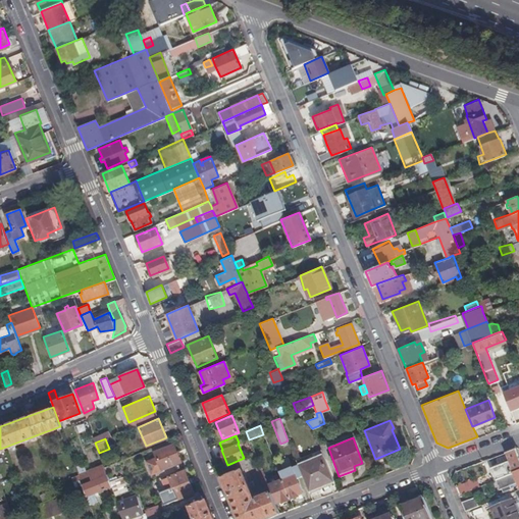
[(161,469),(180,461),(173,444),(154,451),(157,457),(161,469)]
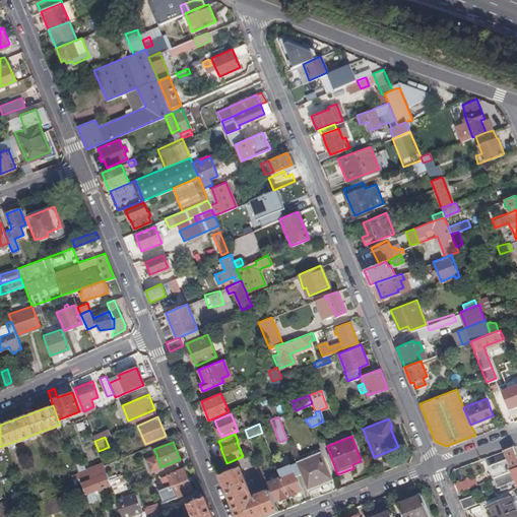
[(516,453),(513,445),(503,449),(507,458),(488,465),(496,485),(499,482),(501,486),(507,483),(506,480),(514,477),(516,483),(516,453)]
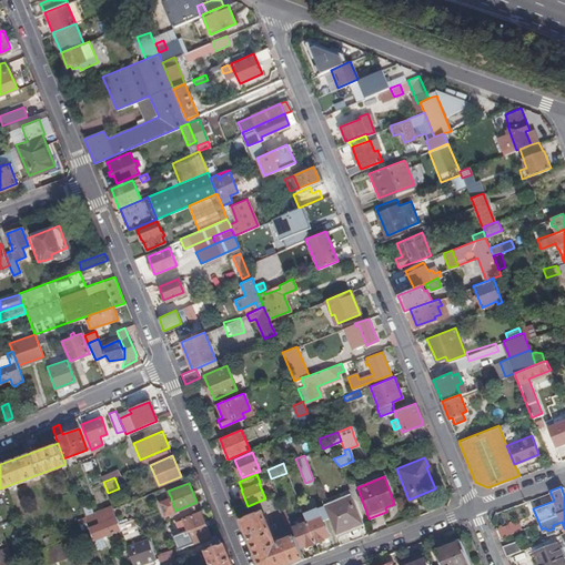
[(352,495),(349,490),(321,500),(324,506),(352,495)]
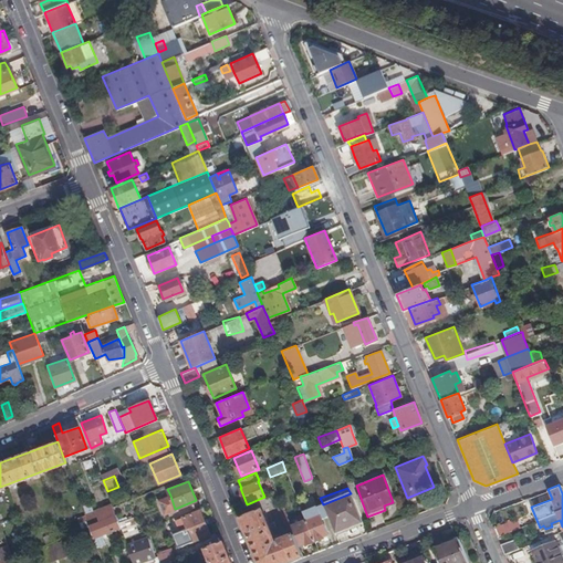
[(535,503),(549,498),(545,489),(532,494),(535,503)]
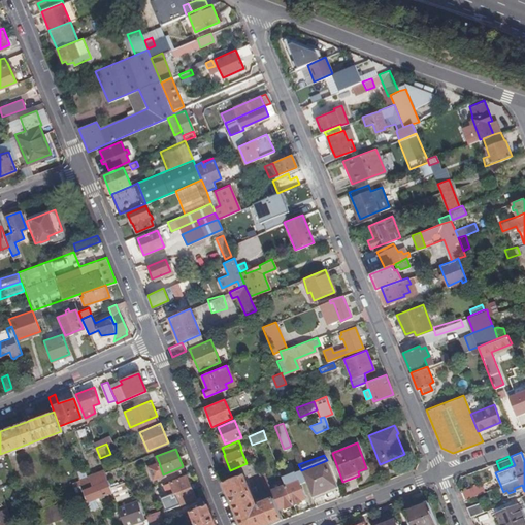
[(312,496),(337,486),(327,460),(301,470),(312,496)]
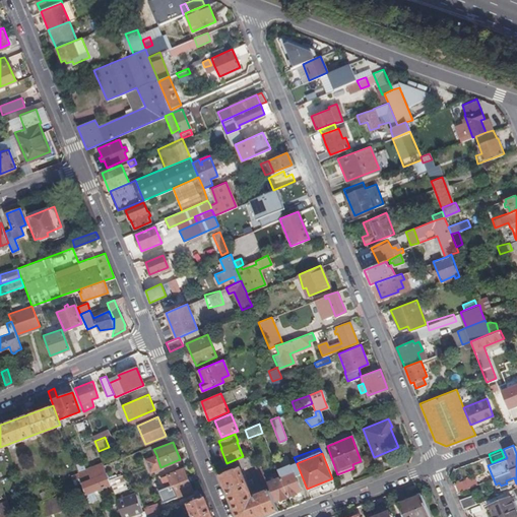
[(156,455),(137,463),(142,475),(160,467),(156,455)]
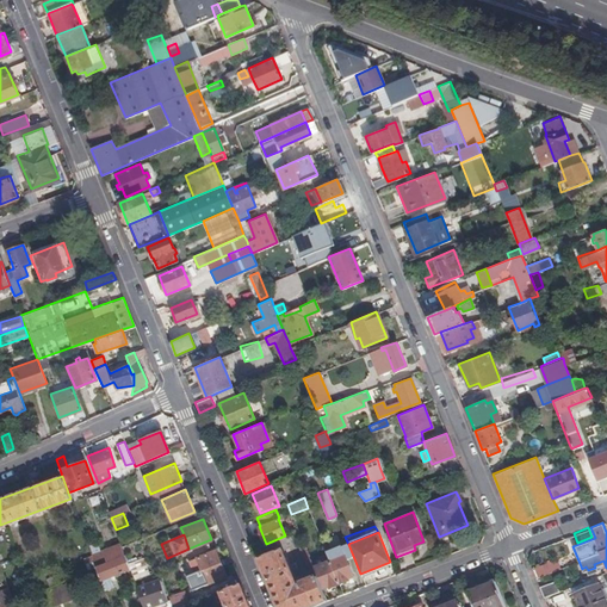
[(266,545),(270,553),(283,549),(295,544),(292,536),(266,545)]
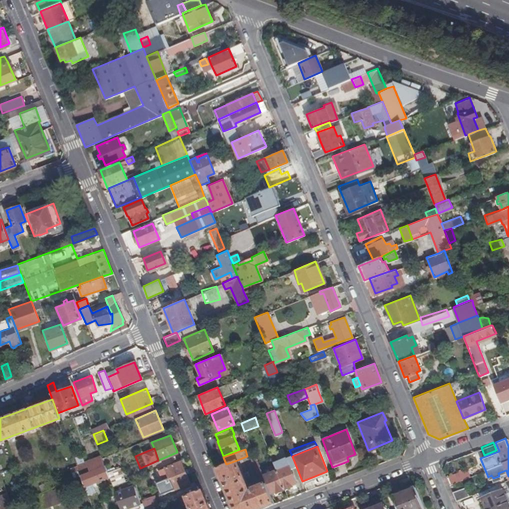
[(262,484),(265,483),(263,477),(253,453),(250,455),(262,484)]
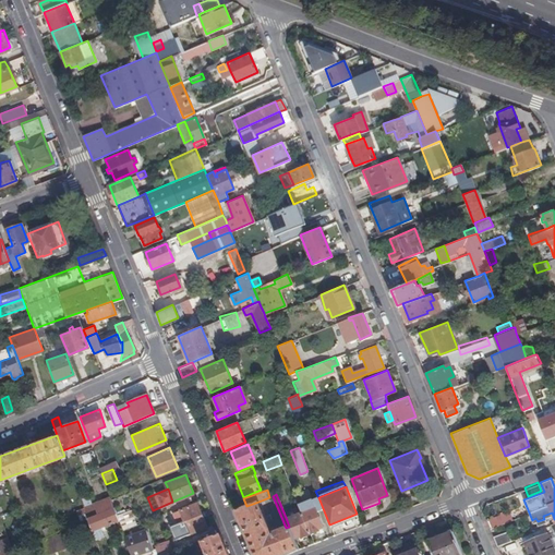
[(110,496),(83,507),(86,517),(113,507),(110,497),(110,496)]
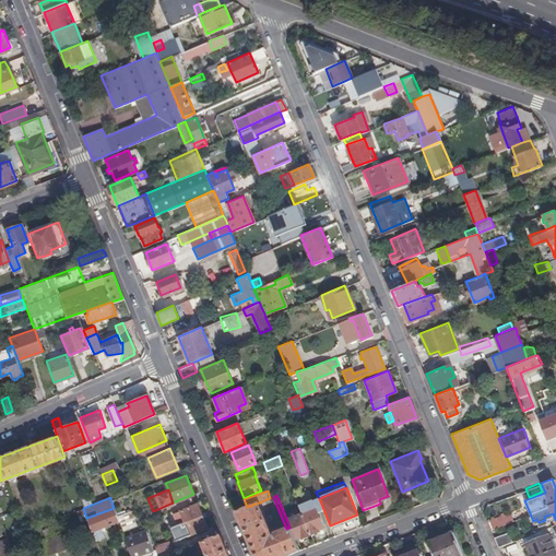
[(302,513),(316,508),(311,499),(298,505),(302,513)]
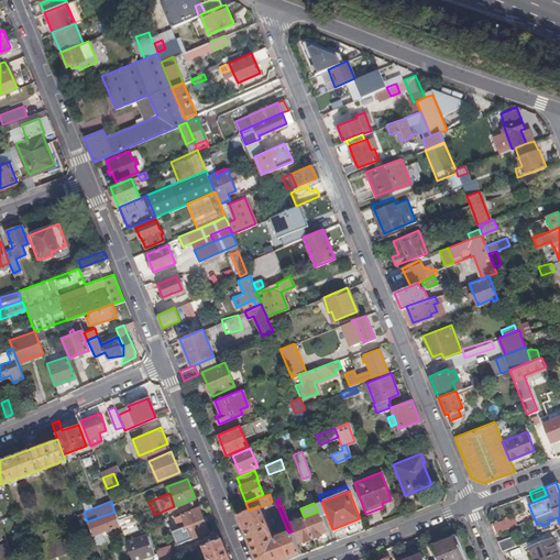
[(274,559),(299,551),(296,541),(292,531),(288,533),(273,539),(273,537),(272,537),(268,529),(270,529),(268,524),(273,522),(272,517),(266,519),(261,506),(249,511),(239,515),(256,559),(274,559)]
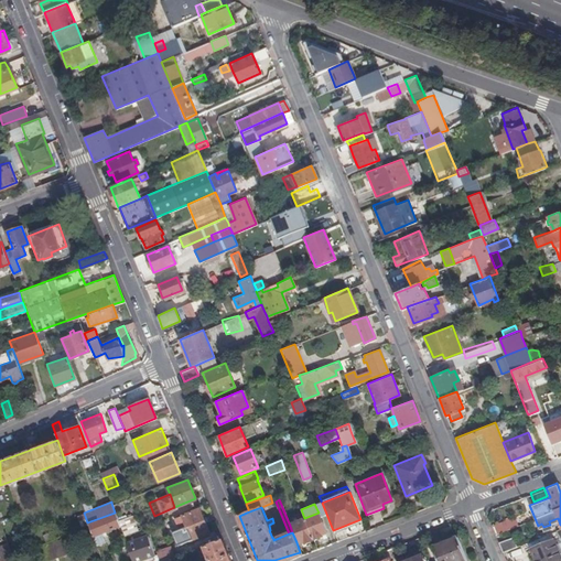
[(209,532),(200,508),(181,515),(191,539),(209,532)]
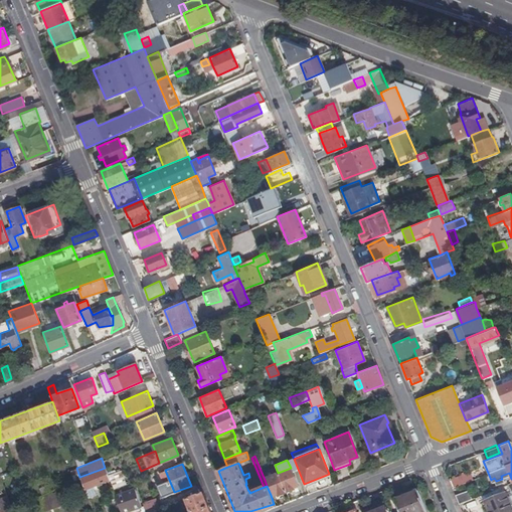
[(76,468),(75,467),(69,470),(73,480),(79,477),(76,468)]
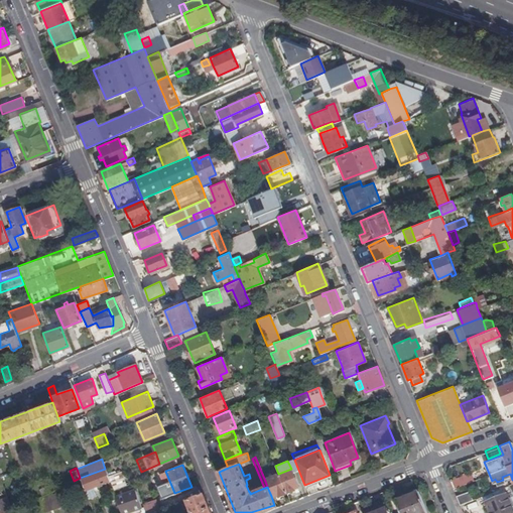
[(105,469),(80,478),(84,490),(85,490),(88,498),(96,495),(93,487),(109,480),(107,475),(105,469)]
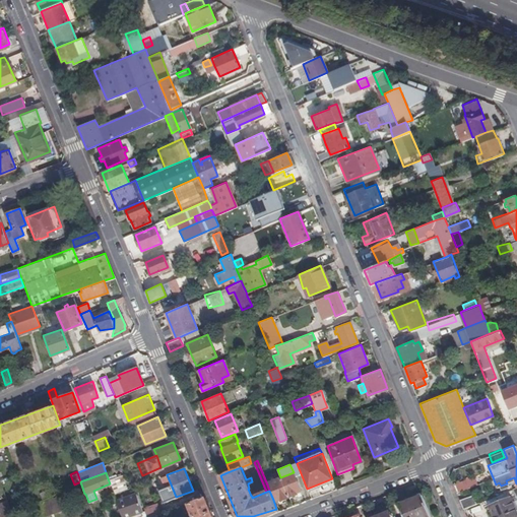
[(280,477),(287,497),(297,494),(296,492),(300,490),(294,472),(280,477)]
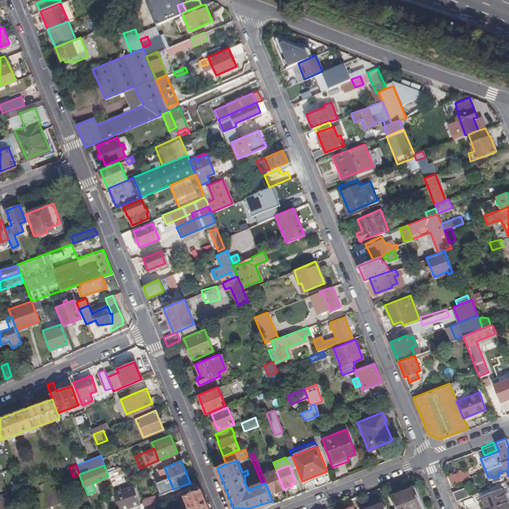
[(119,467),(106,471),(108,476),(112,486),(124,480),(119,467)]
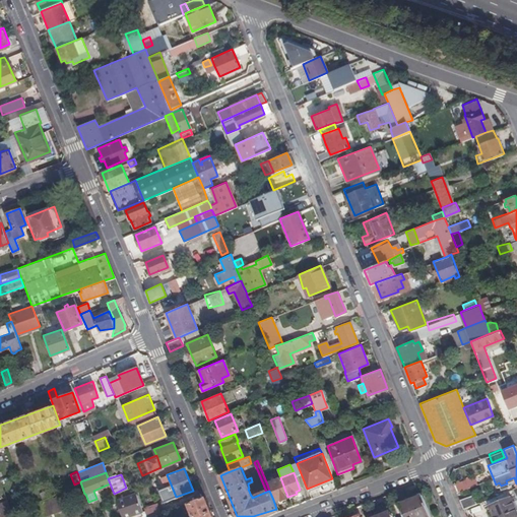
[(471,476),(458,481),(461,489),(474,485),(471,476)]
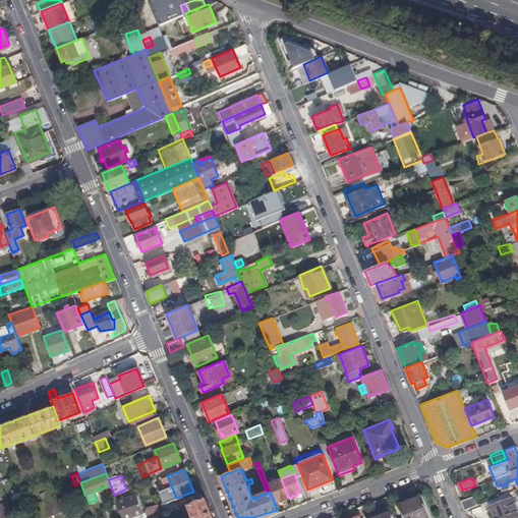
[(281,501),(288,498),(281,478),(269,483),(269,484),(275,501),(280,499),(281,501)]
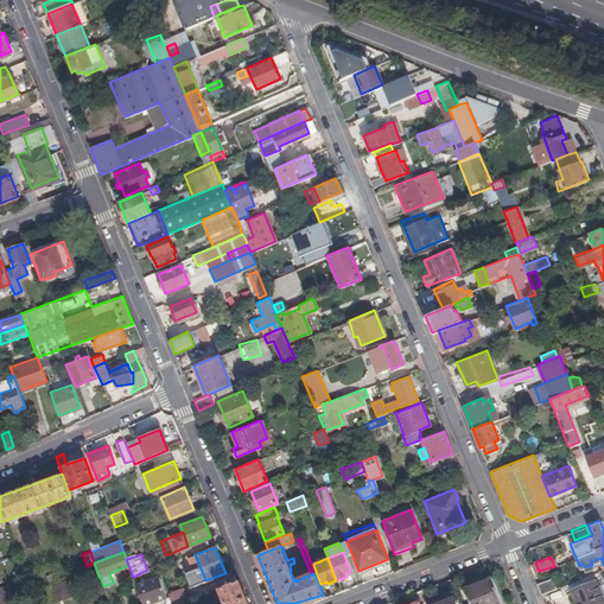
[(45,576),(49,583),(61,578),(57,570),(45,576)]
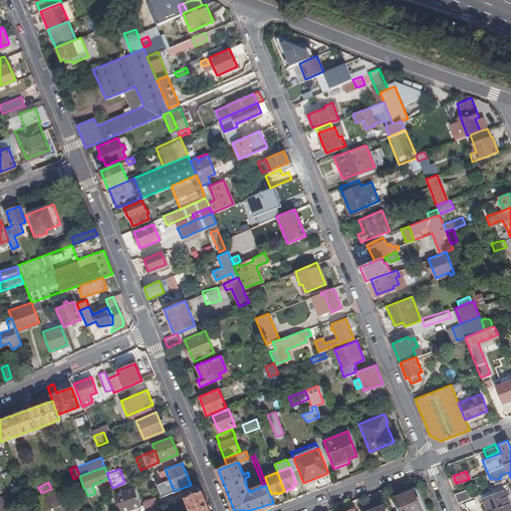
[(39,510),(62,502),(56,487),(51,489),(41,493),(39,494),(33,497),(36,506),(37,510),(39,510)]
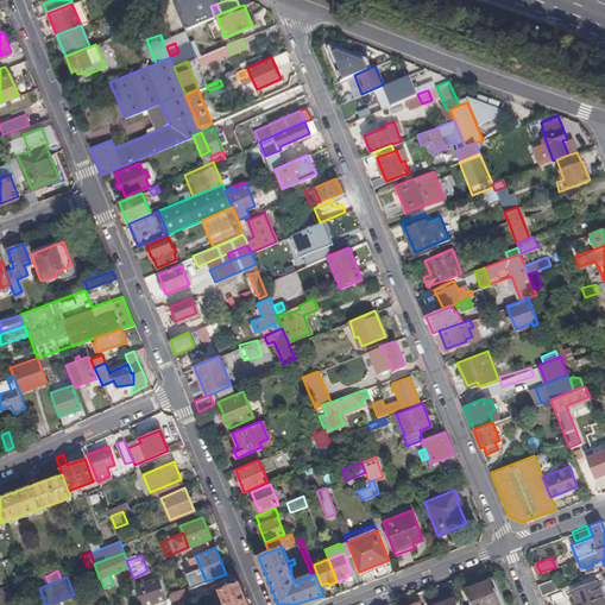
[(136,585),(142,604),(161,604),(165,604),(156,578),(136,585)]
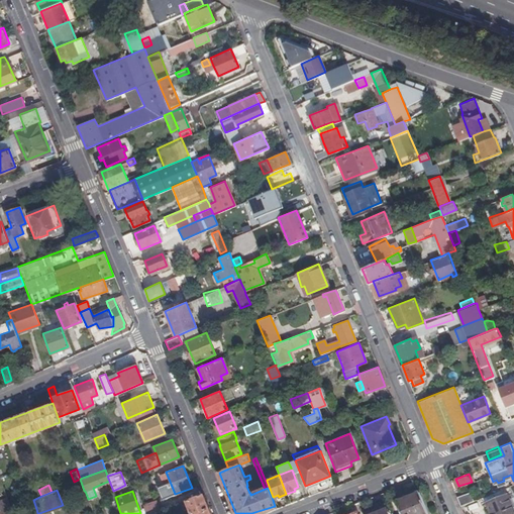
[(394,500),(399,513),(424,513),(426,513),(417,491),(394,500)]
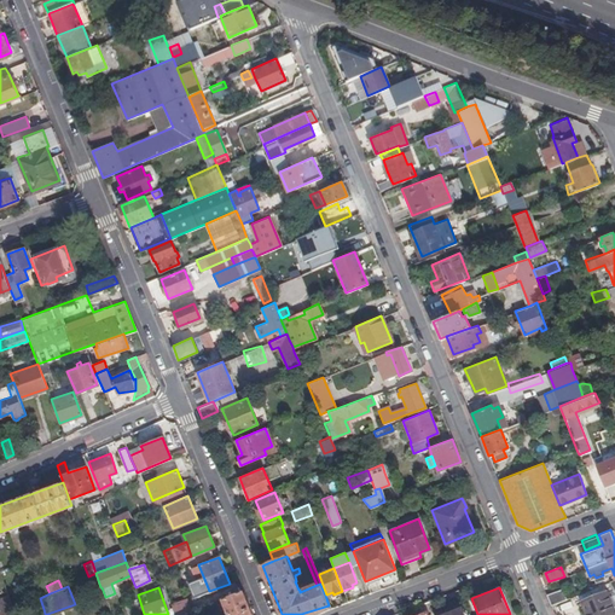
[(546,593),(550,604),(567,597),(562,587),(546,593)]
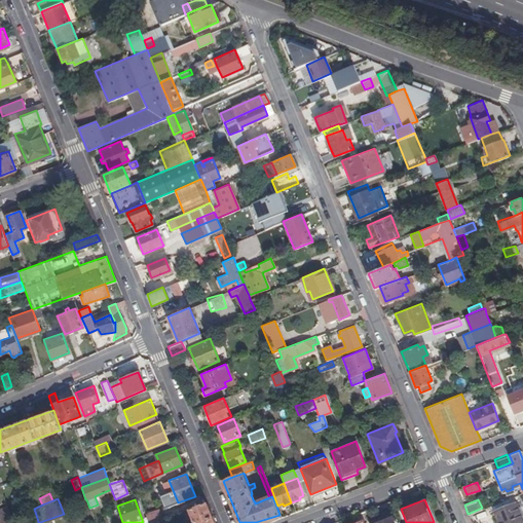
[(215,522),(207,502),(190,510),(195,522),(215,522)]
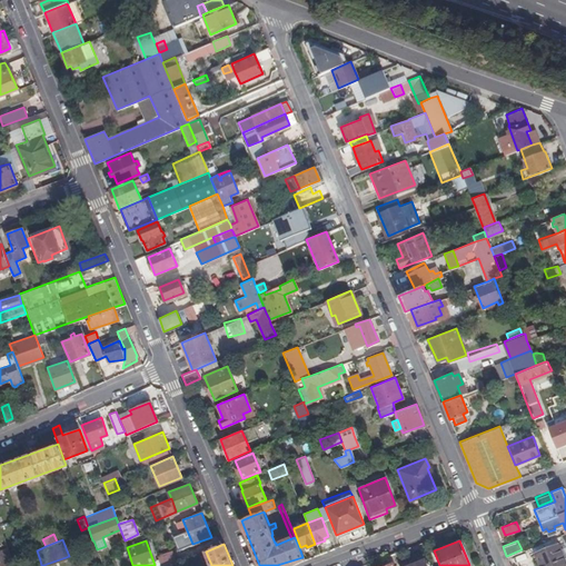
[(546,552),(536,556),(539,565),(565,565),(557,544),(545,548),(546,552)]
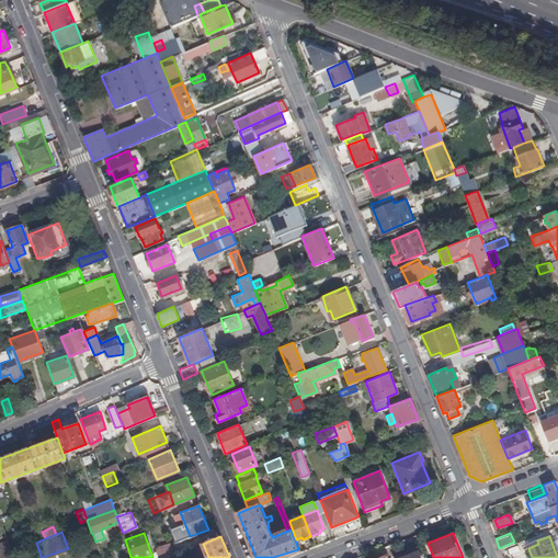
[(12,554),(8,539),(0,542),(0,557),(3,557),(10,555),(12,554)]
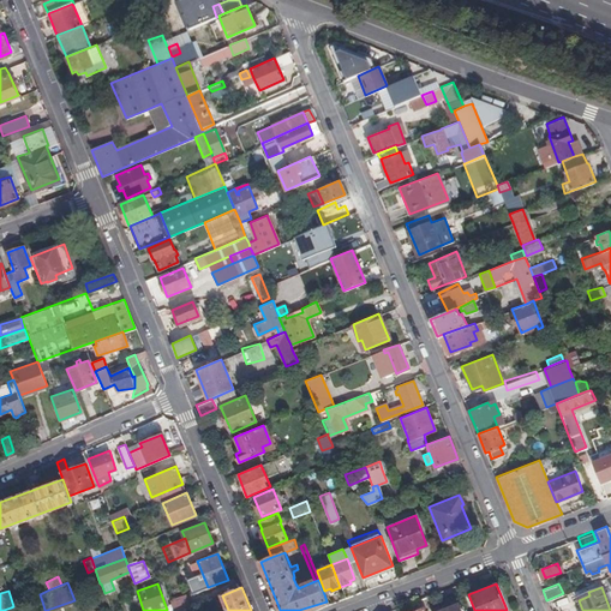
[(184,593),(169,599),(173,610),(181,610),(184,610),(191,607),(184,593)]
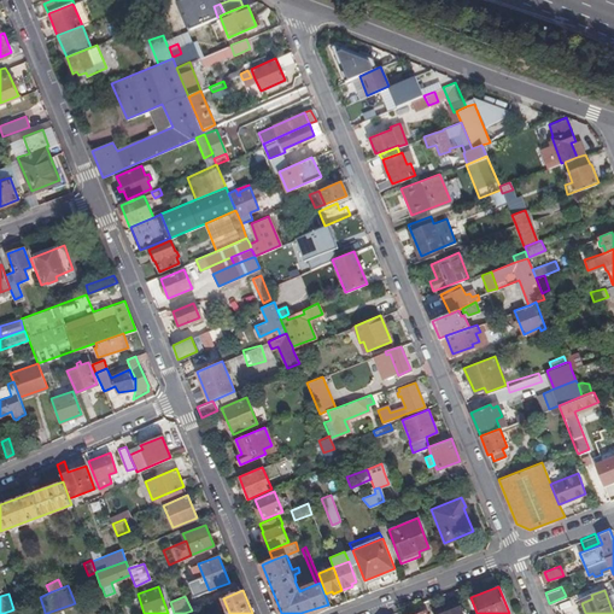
[(40,597),(29,602),(33,612),(44,608),(40,597)]
